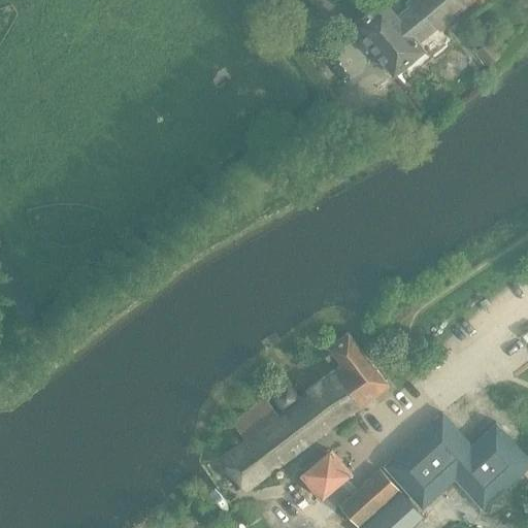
[(439,29),(474,0),(409,0),(406,3),(408,6),(395,17),(382,0),(381,0),(352,24),(393,75),(424,51),(418,42),(437,27),(439,29)]
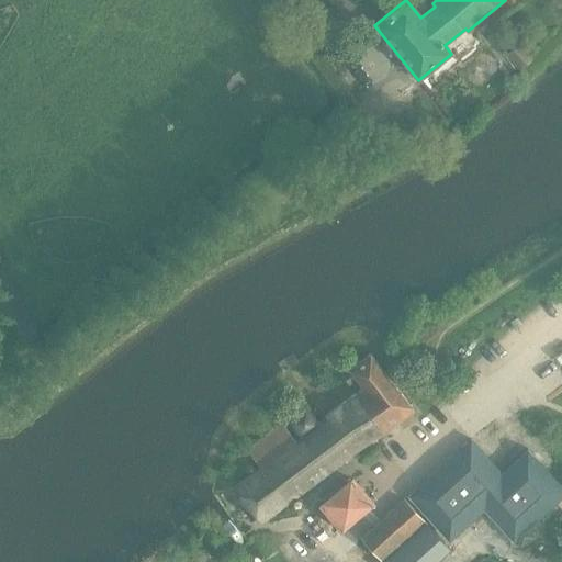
[(261,523),(377,438),(412,412),(370,356),(350,370),(358,380),(364,389),(325,418),(326,419),(317,426),(305,411),(290,423),(301,438),(295,442),(282,424),(246,450),(260,470),(235,489),(261,523)]
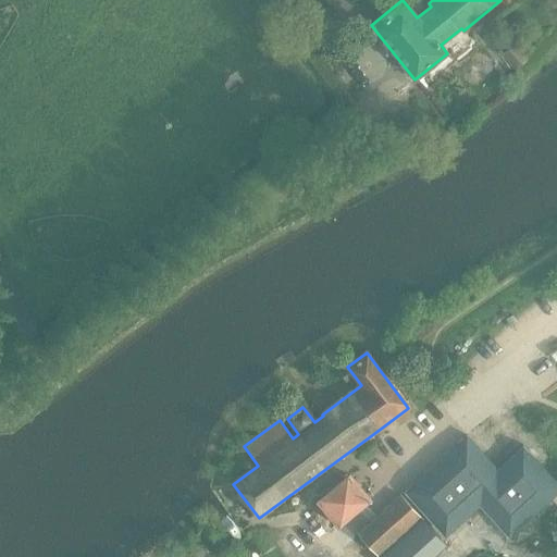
[(355,376),(347,367),(339,372),(347,382),(355,376)]
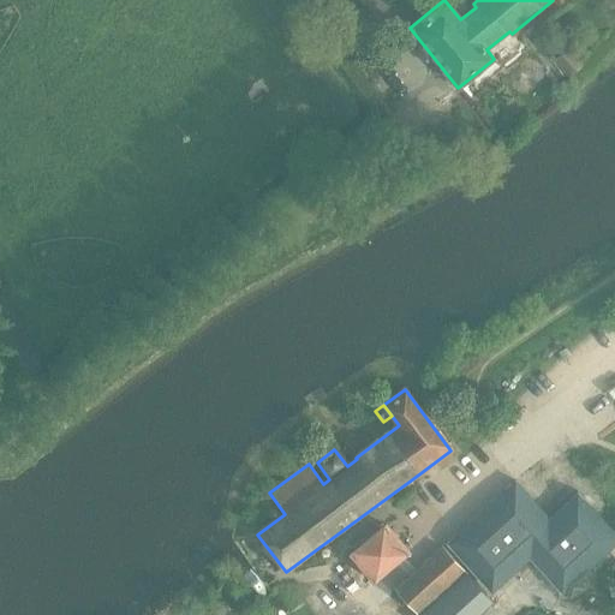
[(481,578),(517,544),(561,592),(614,543),(614,532),(578,493),(550,518),(515,481),(496,497),(497,500),(449,544),(481,578)]
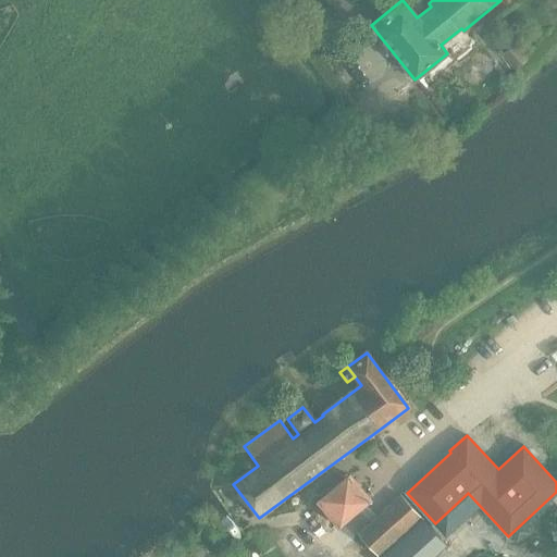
[(349,477),(319,500),(336,523),(368,498),(349,477)]
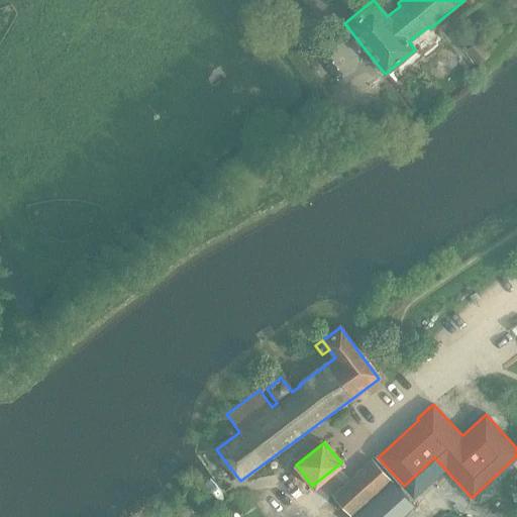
[(372,459),(332,495),(350,515),(351,514),(390,479),(372,459)]
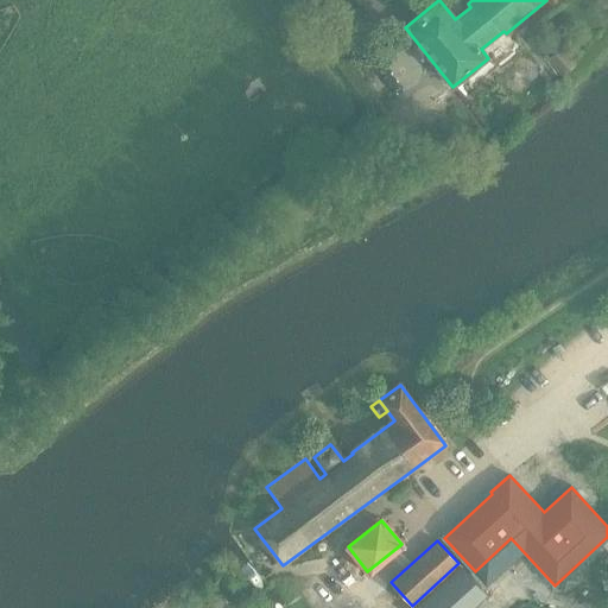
[(458,563),(413,605),(416,607),(415,607),(472,607),(487,595),(458,563)]
